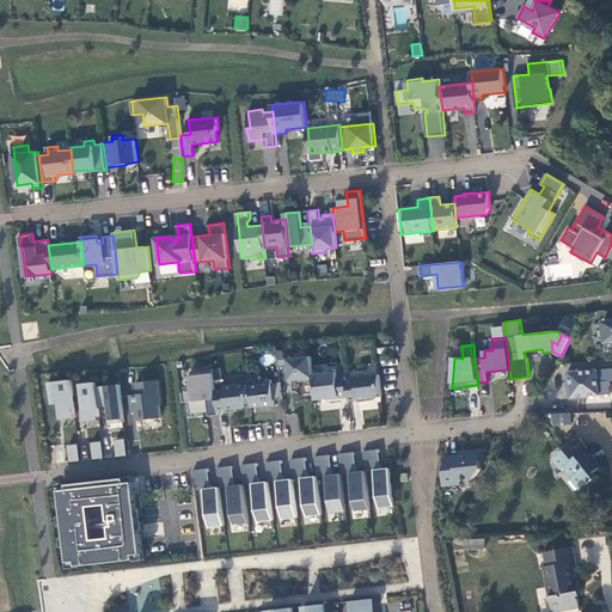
[(311,356),(279,360),(280,367),(289,366),(291,380),(300,379),(300,381),(314,380),(313,374),(311,356)]
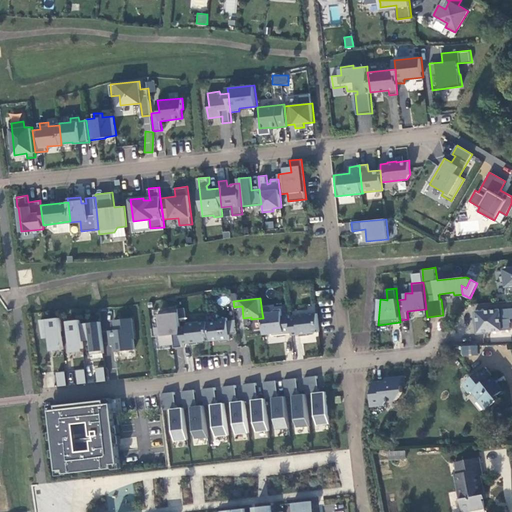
[(170,313),(158,314),(159,326),(161,326),(162,334),(160,335),(161,345),(171,344),(170,339),(173,339),(174,348),(183,347),(182,343),(181,327),(179,308),(170,309),(170,313)]
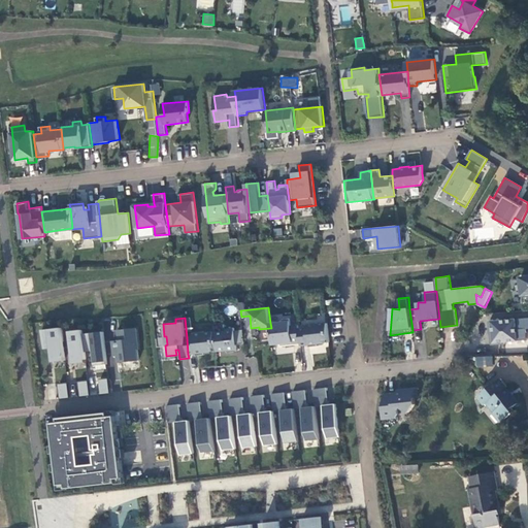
[(282,322),(270,323),(271,328),(273,344),(281,343),(281,345),(301,343),(299,328),(299,325),(292,326),(291,318),(284,319),(282,322)]
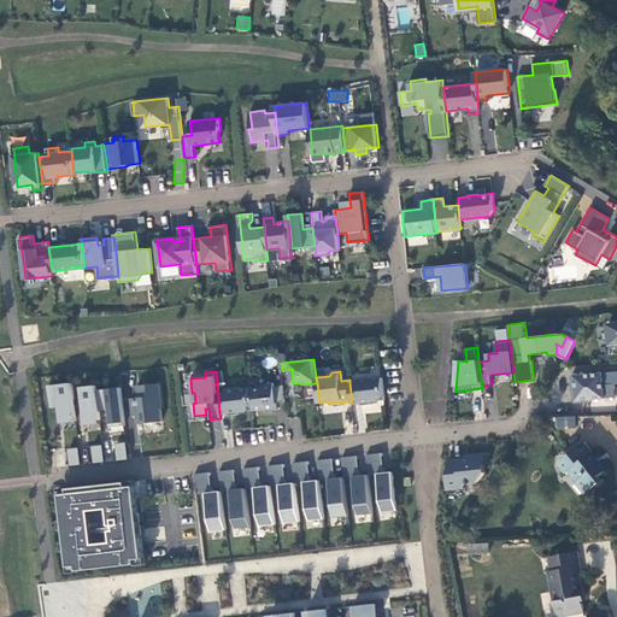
[(616,371),(570,372),(570,400),(615,400),(615,385),(616,383),(616,371)]
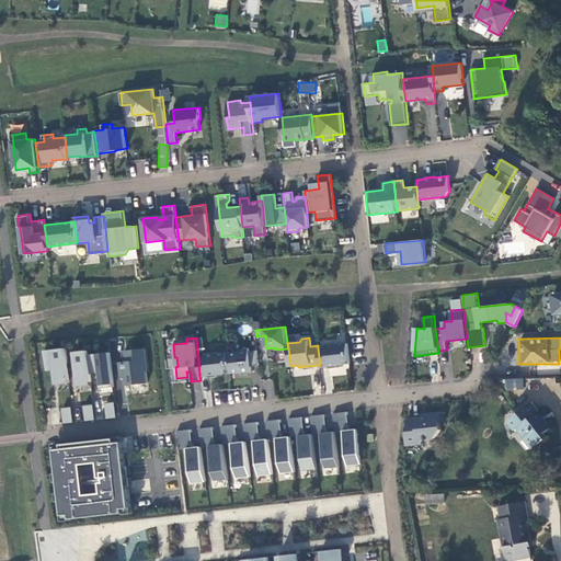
[(338,342),(325,343),(327,348),(318,348),(320,365),(320,366),(329,366),(329,368),(339,367),(339,365),(350,363),(347,343),(338,344),(338,342)]
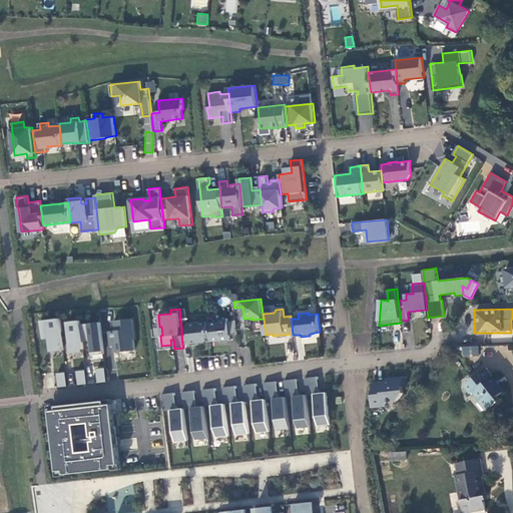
[(63,347),(60,318),(41,321),(42,335),(50,334),(50,338),(51,348),(63,347)]
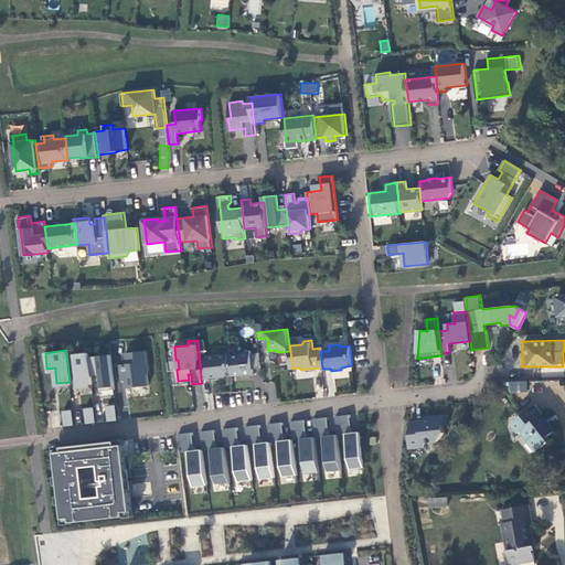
[(251,350),(242,351),(242,354),(230,355),(232,375),(243,374),(243,376),(254,375),(253,369),(262,368),(259,352),(252,353),(251,350)]
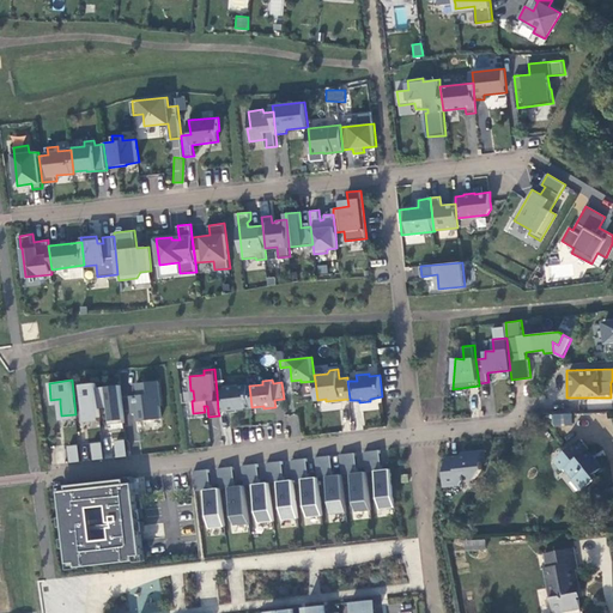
[(137,413),(138,420),(162,418),(161,405),(162,405),(159,381),(137,383),(139,395),(131,395),(132,410),(137,413)]
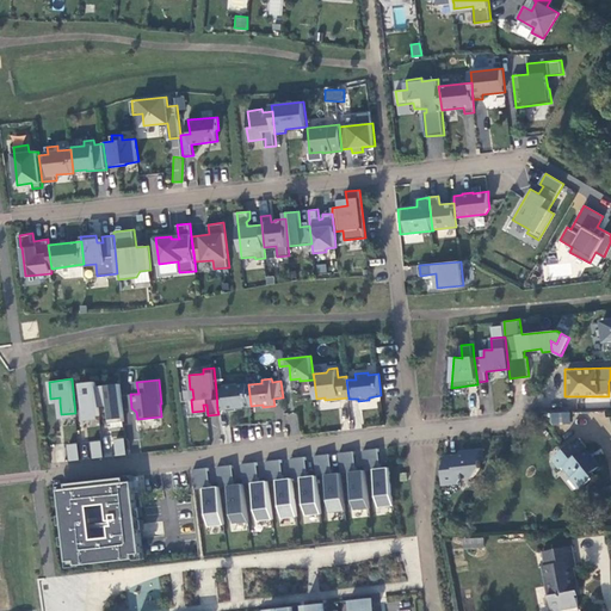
[(97,386),(96,381),(81,383),(86,417),(100,415),(99,406),(98,402),(97,386)]
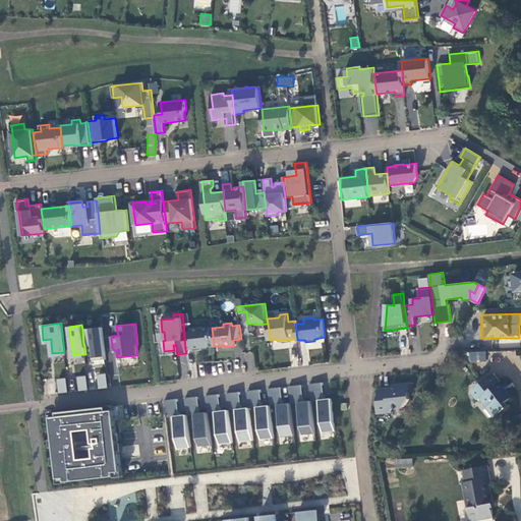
[(106,356),(103,327),(82,329),(83,343),(92,342),(93,345),(94,357),(106,356)]
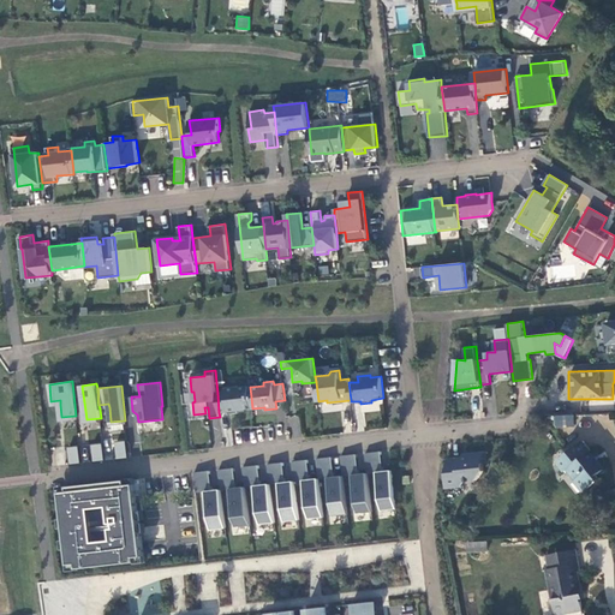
[(238,386),(226,387),(226,392),(218,393),(219,412),(228,411),(228,413),(239,413),(239,410),(252,408),(250,387),(250,386),(239,387),(238,386)]
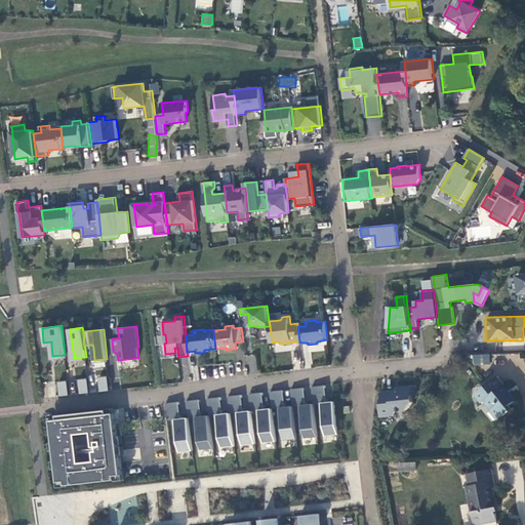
[(490,355),(476,355),(476,364),(490,363),(490,355)]
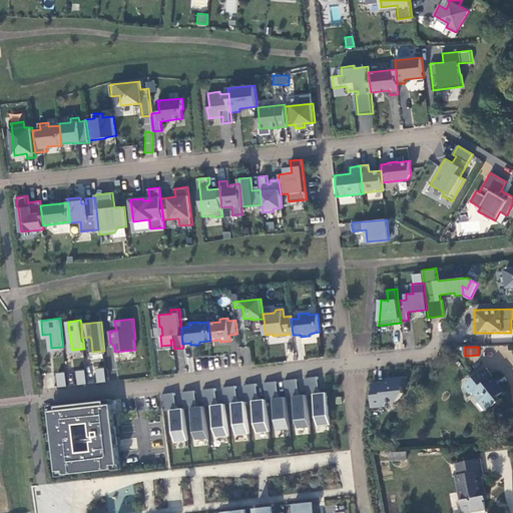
[(99,382),(107,381),(106,368),(97,369),(99,382)]
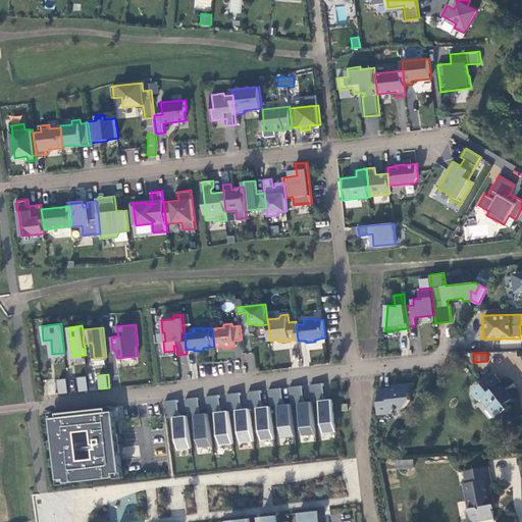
[(491,406),(499,414),(509,406),(507,404),(512,399),(501,383),(502,382),(496,374),(474,392),(480,400),(482,398),(489,408),(491,406)]
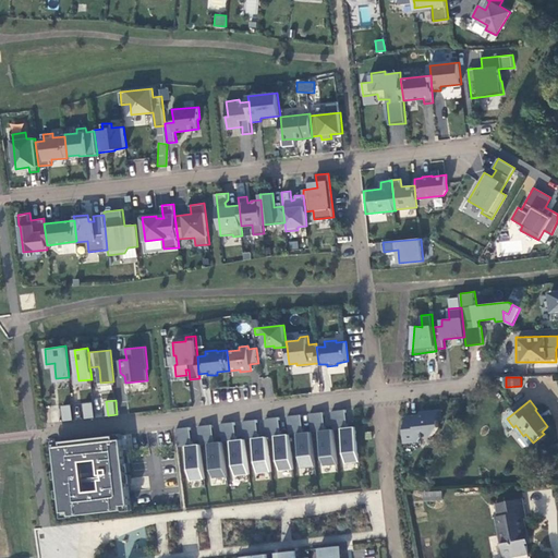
[(92,402),(82,403),(83,419),(93,417),(92,402)]
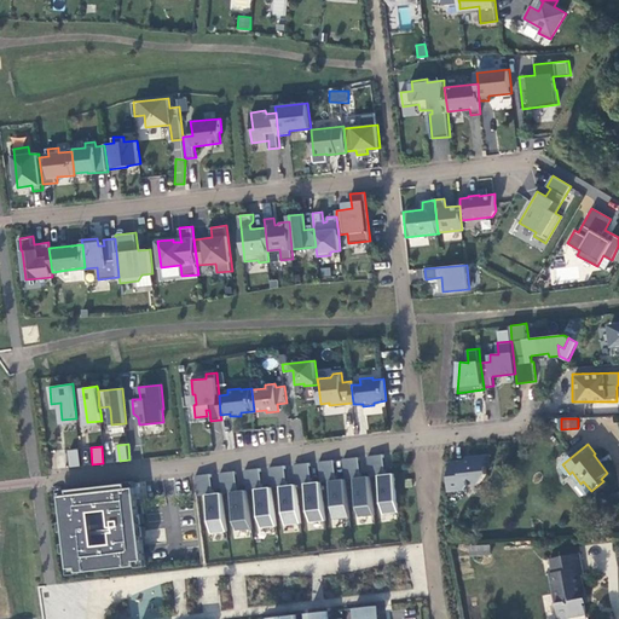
[(82,466),(80,449),(70,450),(71,467),(82,466)]
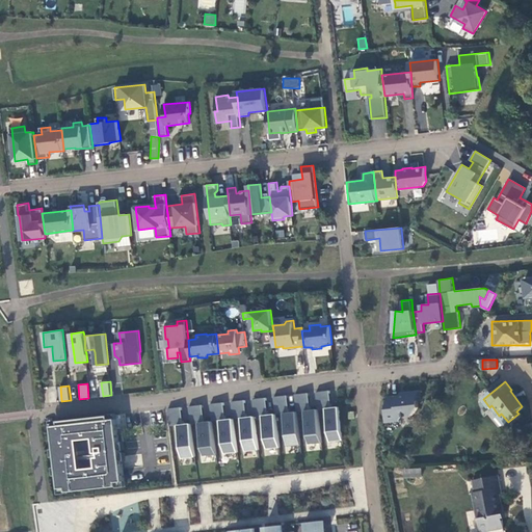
[(329,391),(320,392),(322,405),(317,405),(318,408),(318,409),(325,408),(331,407),(329,391)]
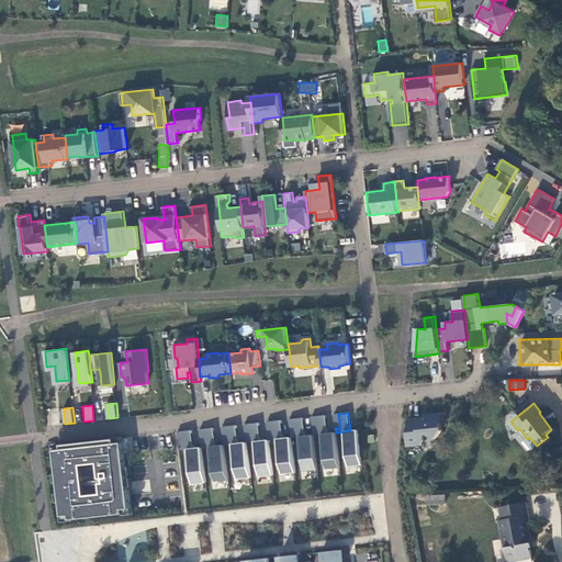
[(444,413),(426,415),(427,417),(409,419),(406,446),(422,444),(426,440),(436,438),(442,430),(441,424),(445,423),(444,413)]
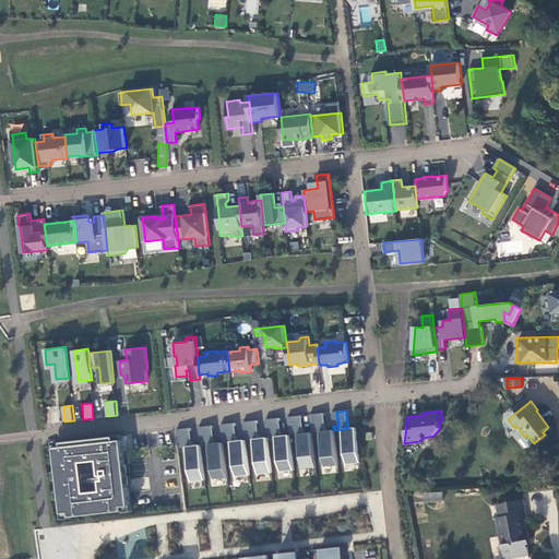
[(324,413),(314,414),(317,428),(311,429),(311,432),(320,431),(326,430),(324,413)]
